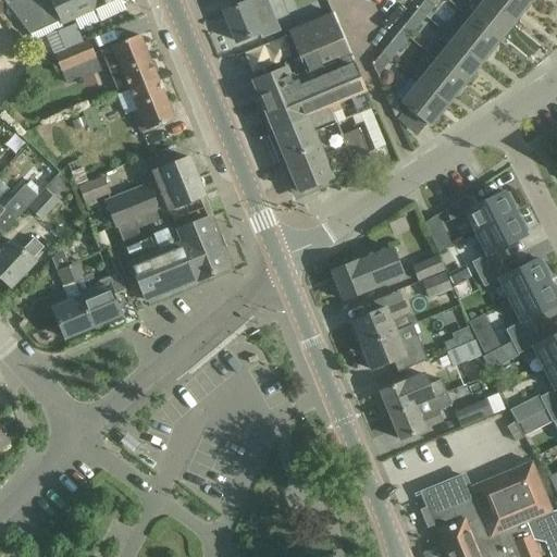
[(9,0),(8,1),(32,35),(60,22),(62,25),(116,0),(9,0)]
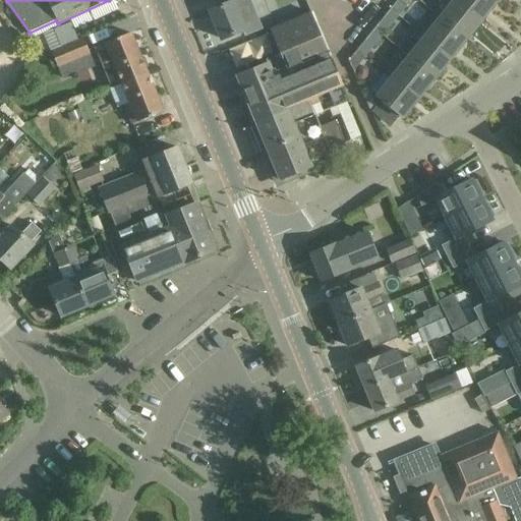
[(222,39),(243,30),(245,35),(262,27),(248,0),(234,0),(210,11),(222,39)]
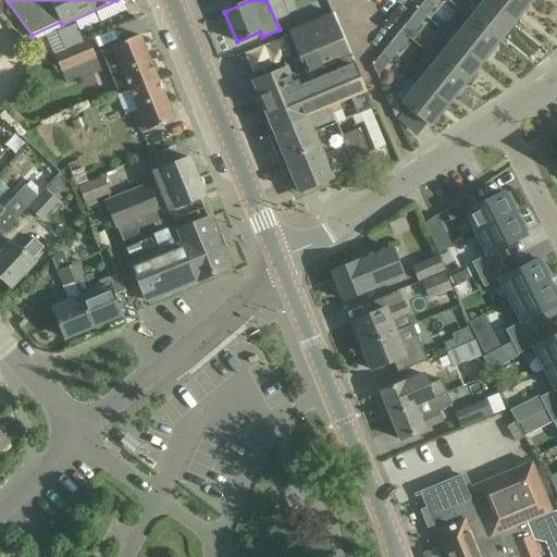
[(423,0),(422,2),(432,10),(438,0),(423,0)]
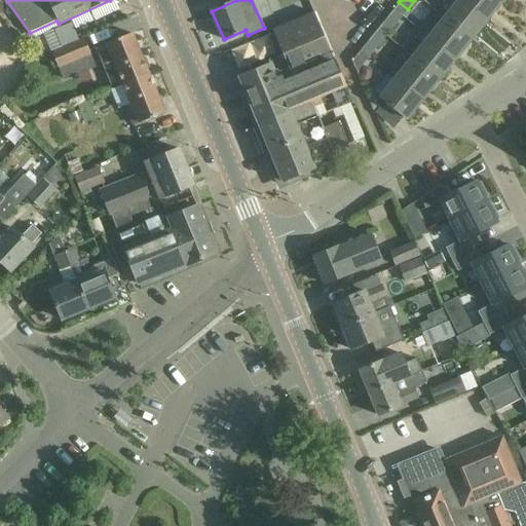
[(471,38),(487,17),(464,0),(456,0),(444,16),(471,38)]
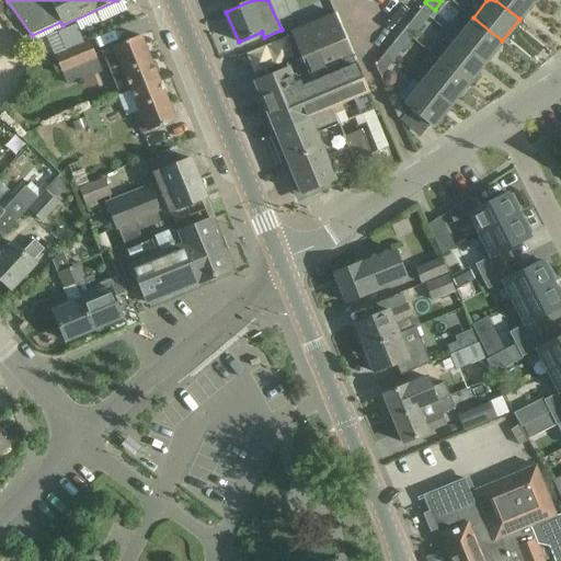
[(495,0),(505,8),(519,19),(535,0),(495,0)]
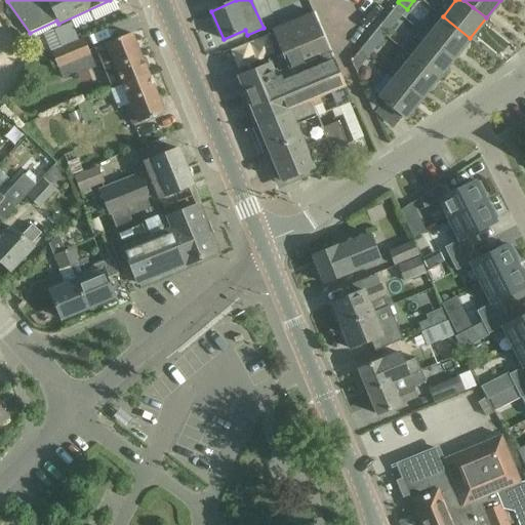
[(270,64),(238,77),(257,123),(312,101),(312,99),(330,92),(337,108),(352,102),(346,87),(334,59),(333,59),(313,11),(272,29),(273,33),(269,34),(278,55),(282,54),(291,77),(282,81),(280,76),(276,78),(270,64)]
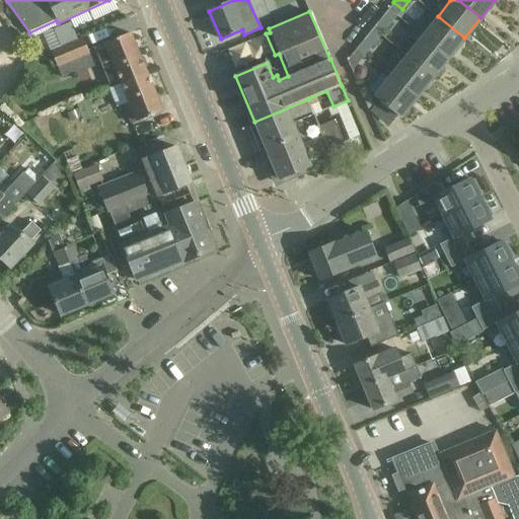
[(383,14),(372,27),(381,34),(392,21),(383,14)]
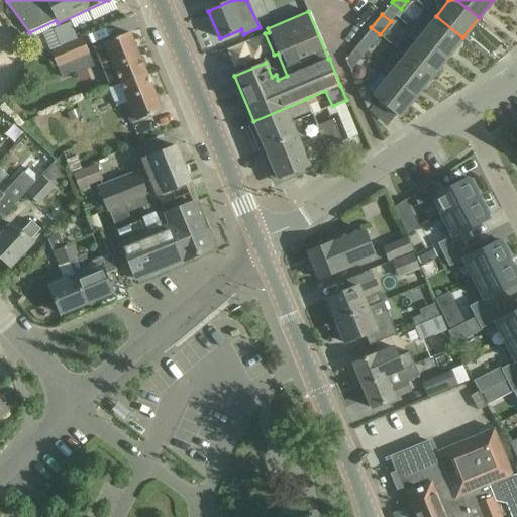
[(447,57),(462,37),(436,16),(421,34),(415,30),(414,30),(447,57)]
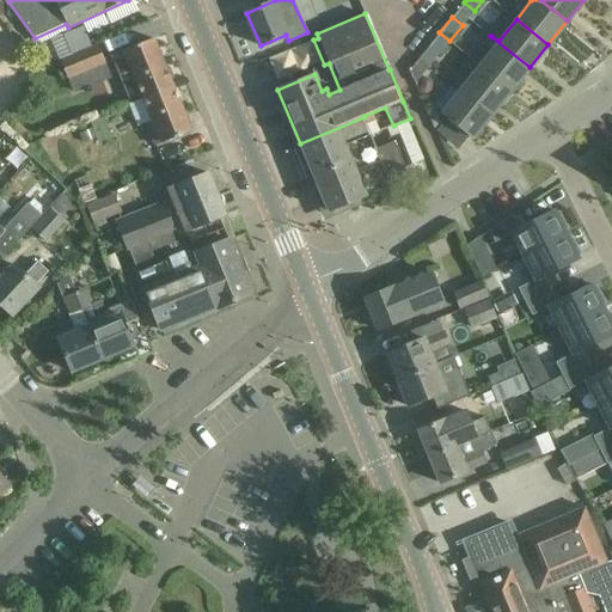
[(83,29),(63,36),(71,55),(91,48),(83,29)]
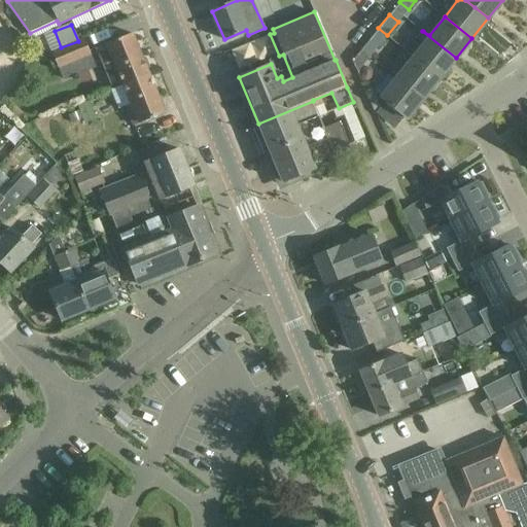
[(378,28),(367,41),(376,48),(387,35),(378,28)]
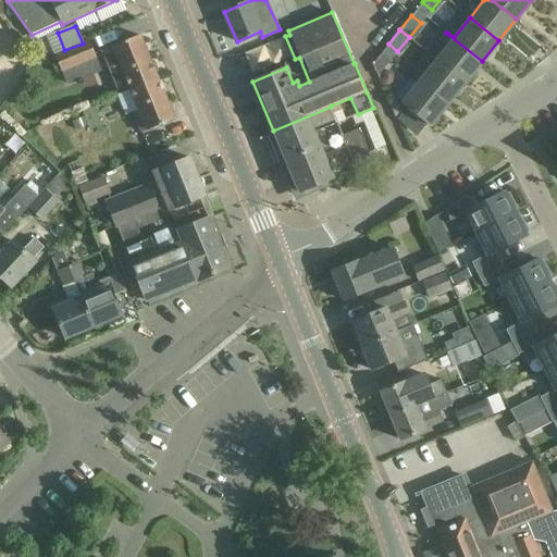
[(444,49),(436,59),(465,83),(482,61),(446,33),(437,44),(444,49)]
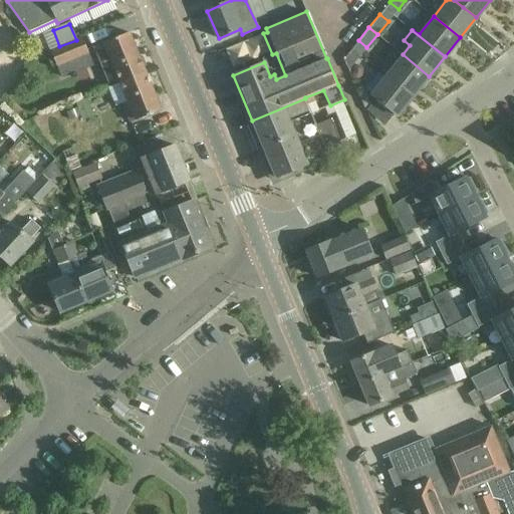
[(106,42),(93,47),(109,86),(118,82),(146,71),(144,67),(147,65),(143,57),(140,57),(130,32),(106,42)]
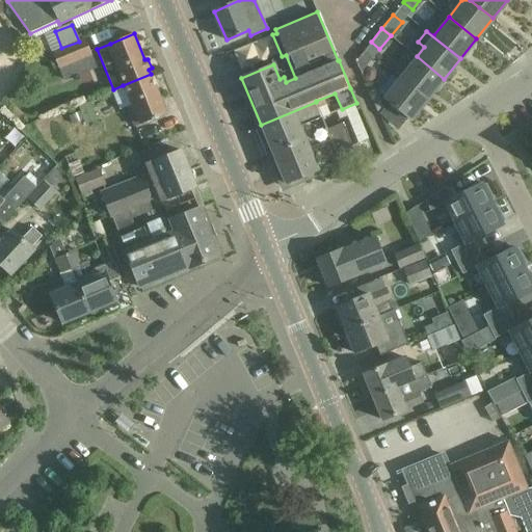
[(59,69),(91,55),(85,38),(79,42),(61,48),(52,52),(59,69)]
